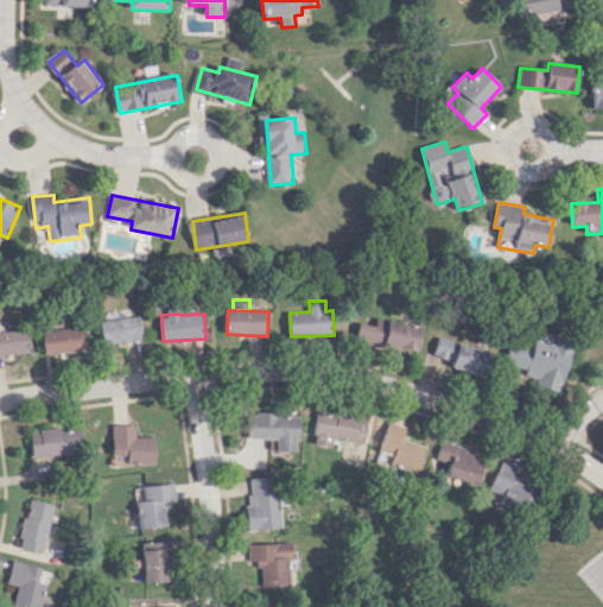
[(424,328),(380,317),(378,327),(361,323),(357,341),(418,355),(424,328)]
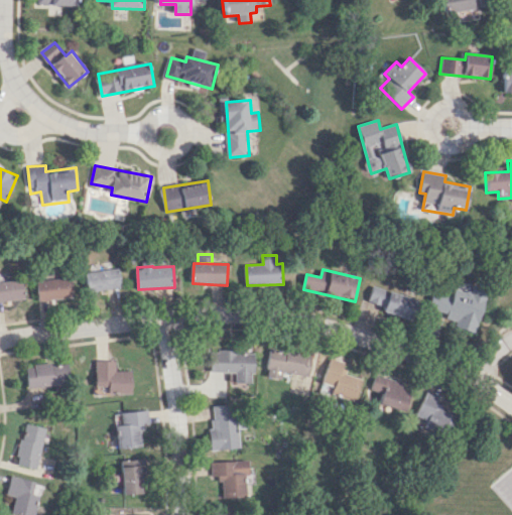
[(88,291),(121,289),(120,270),(87,271),(88,291)]
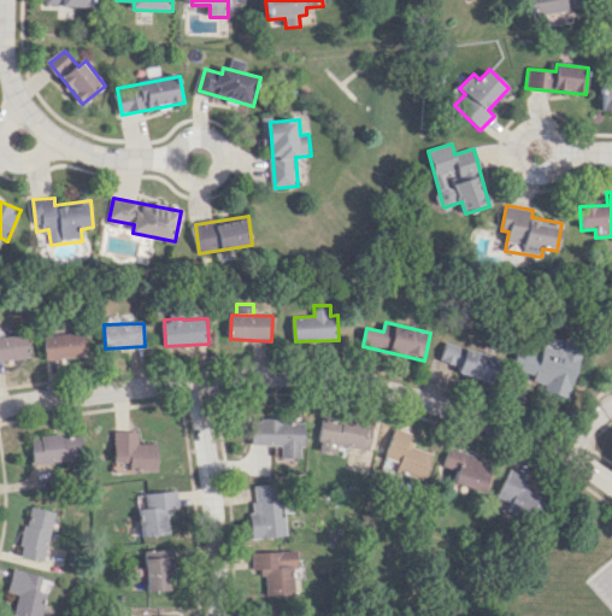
[(87,357),(86,333),(45,335),(45,359),(87,357)]
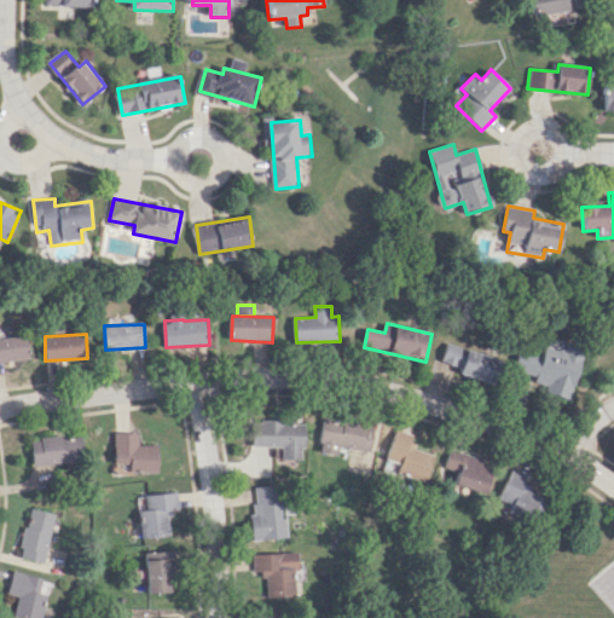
[(0,362),(30,359),(27,336),(0,339),(0,362)]
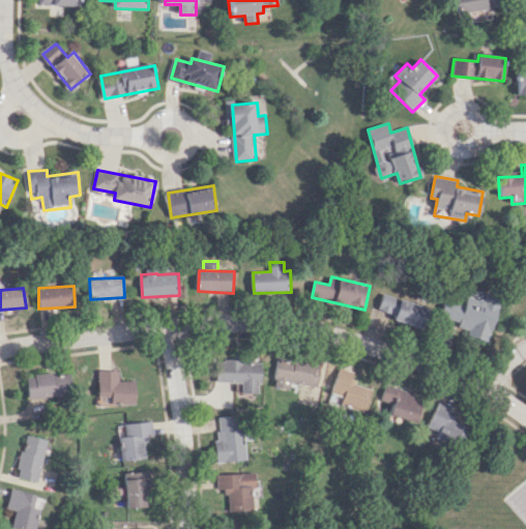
[(487,342),(500,297),(485,292),(483,301),(467,297),(464,305),(445,299),(439,318),(469,327),(466,335),(487,342)]
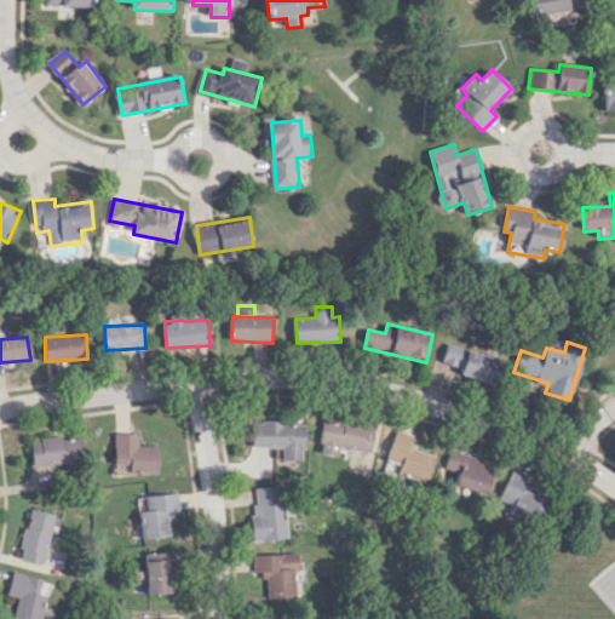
[(500,357),(447,347),(443,370),(495,380),(500,357)]
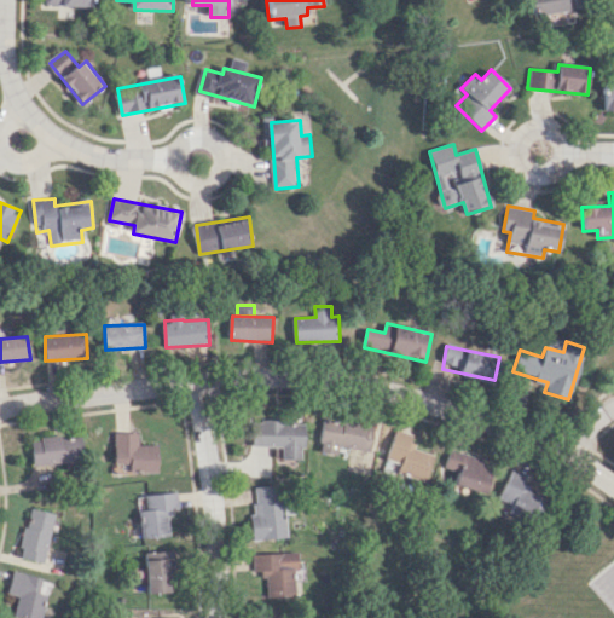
[(337,456),(339,446),(353,449),(349,471),(371,474),(380,428),(324,419),(319,452),(337,456)]
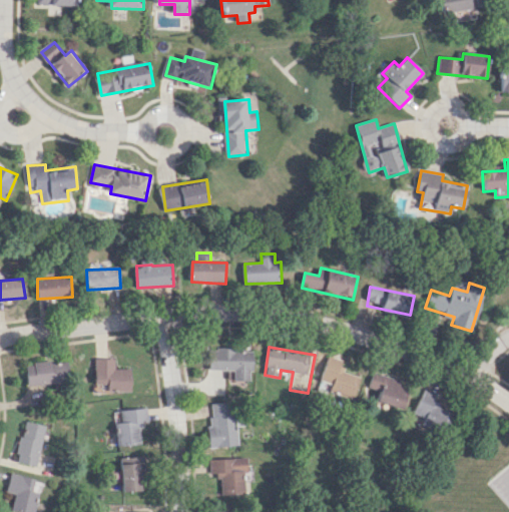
[(209,371),(233,371),(233,382),(251,382),(252,351),(209,349),(209,371)]
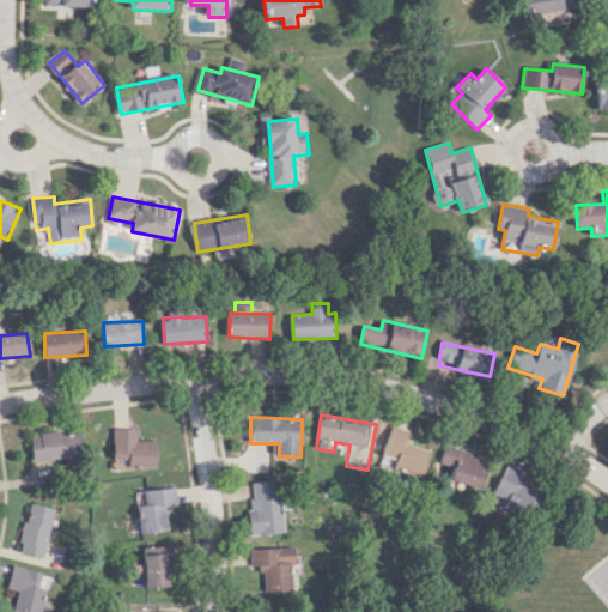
[(430,450),(403,441),(407,431),(391,425),(381,454),(396,460),(393,468),(419,479),(430,450)]
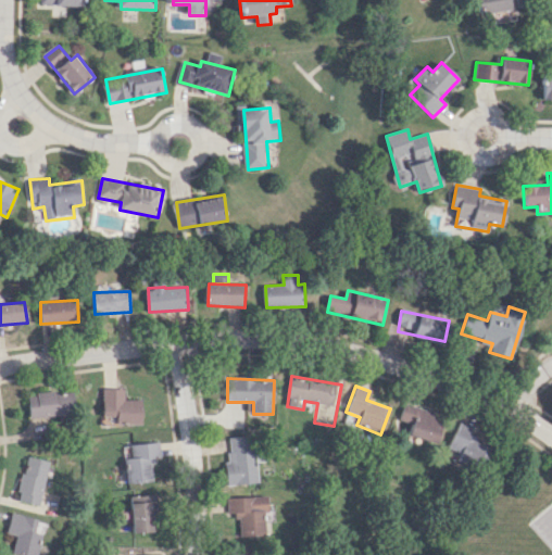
[(141,400),(125,400),(125,389),(102,389),(103,425),(141,425),(141,400)]
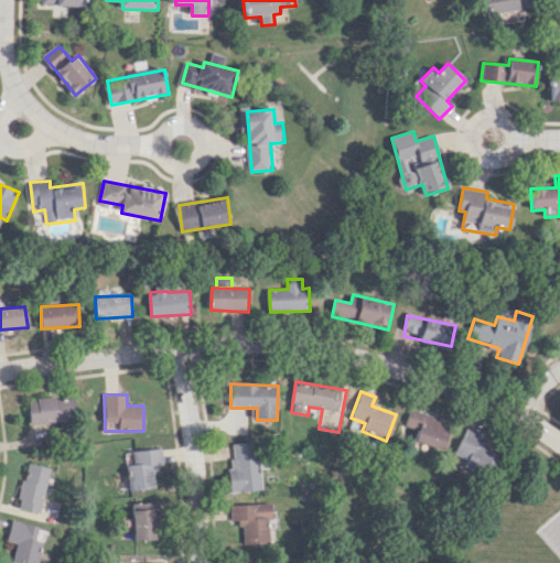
[(29,400),(31,422),(76,420),(75,398),(29,400)]
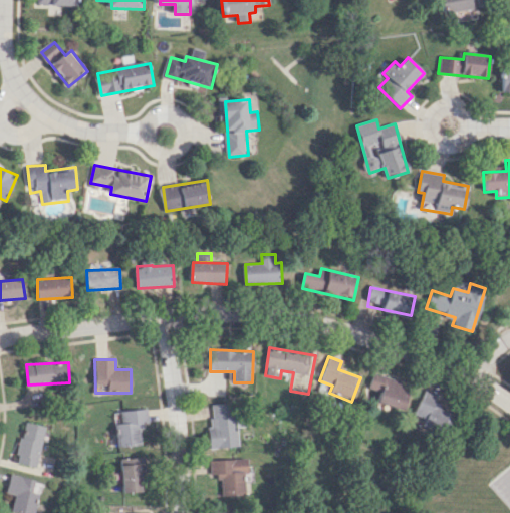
[(373,373),(368,388),(379,393),(376,403),(401,411),(410,387),(373,373)]
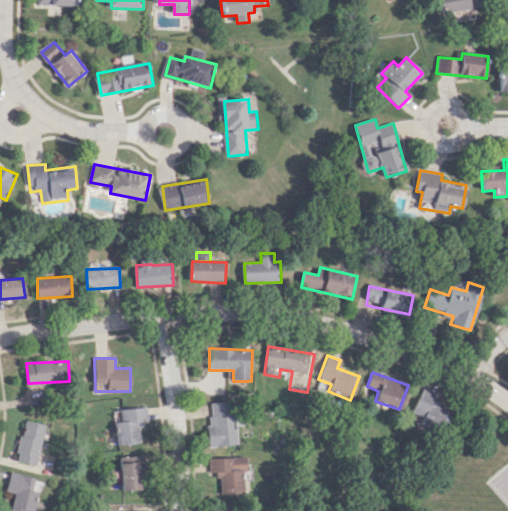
[(443,430),(451,411),(431,403),(435,394),(421,388),(410,416),(443,430)]
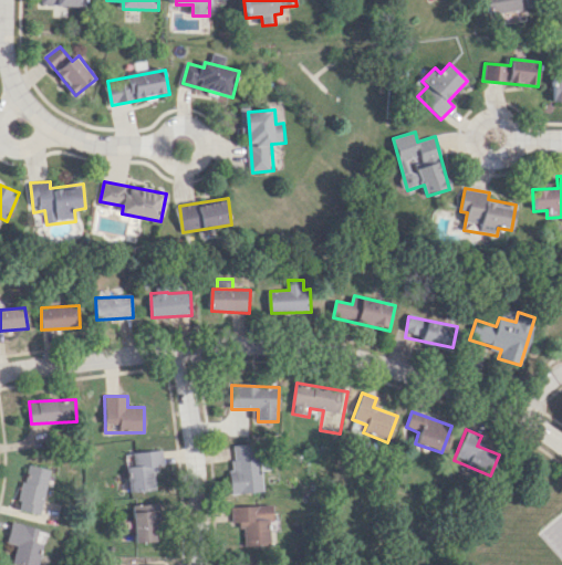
[(260,493),(257,443),(230,446),(232,494),(260,493)]
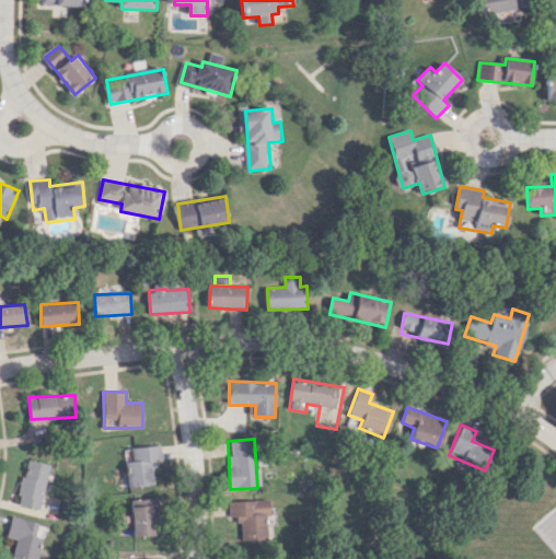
[(128,487),(154,486),(153,463),(162,462),(161,446),(126,449),(128,487)]
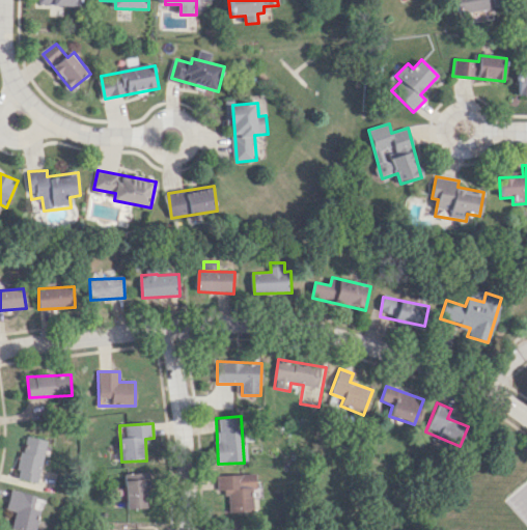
[(38,483),(49,441),(27,436),(16,478),(38,483)]
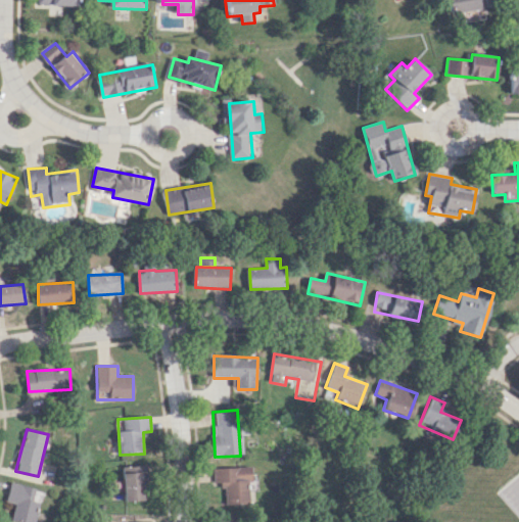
[(144,501),(143,467),(124,468),(125,501),(144,501)]
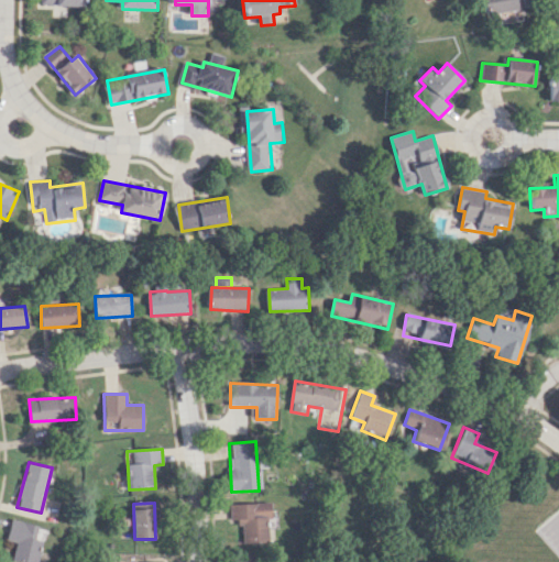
[(230,504),(231,520),(242,520),(242,543),(275,543),(274,503),(230,504)]
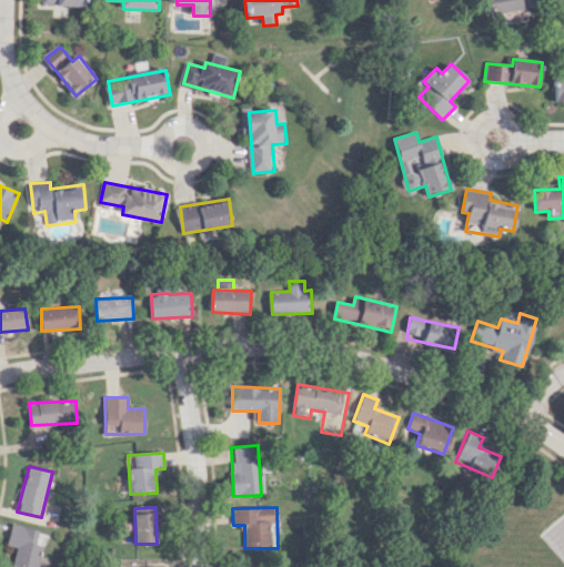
[(41,530),(13,524),(8,545),(18,548),(13,565),(20,566),(49,566),(52,559),(42,556),(44,546),(38,544),(41,530)]
